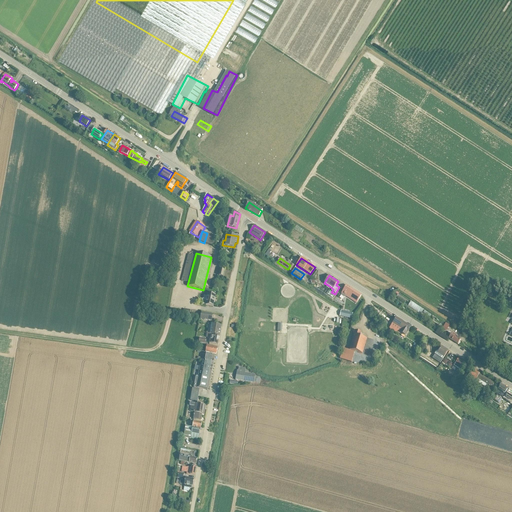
[(356,303),(361,295),(346,286),(341,293),(342,294),(341,295),(344,298),(346,296),(356,303)]
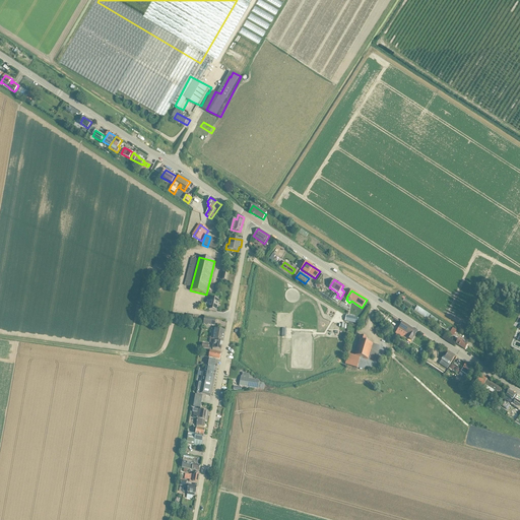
[(216,311),(218,300),(211,299),(209,310),(216,311)]
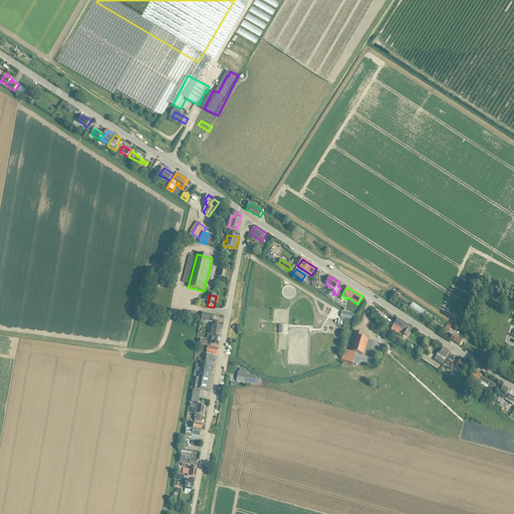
[(428,310),(414,303),(412,307),(426,314),(428,310)]
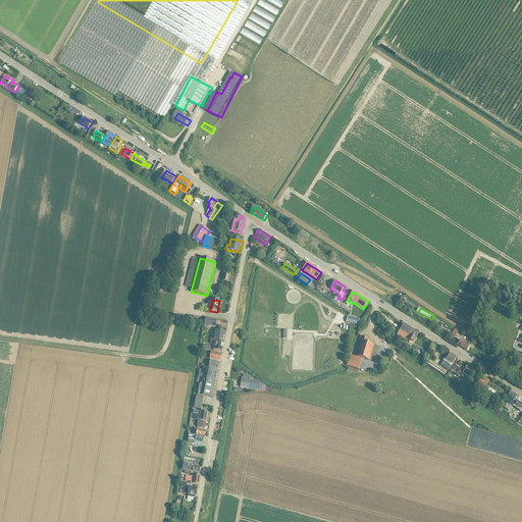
[(359,325),(360,320),(348,317),(347,322),(359,325)]
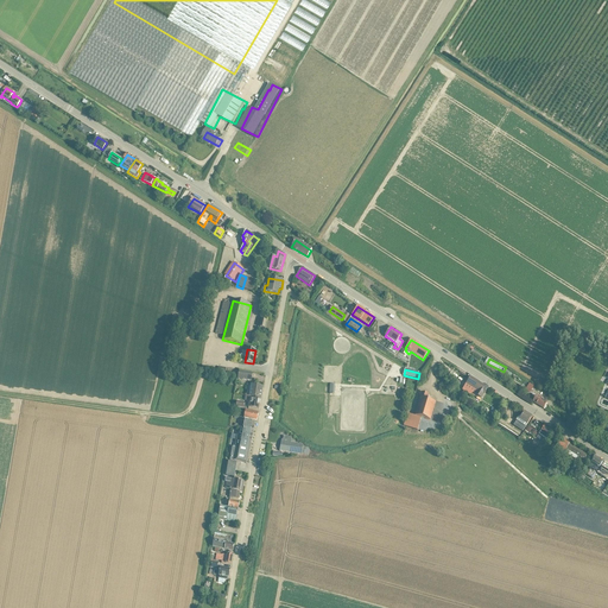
[(251,381),(252,378),(253,373),(240,371),(239,379),(251,381)]
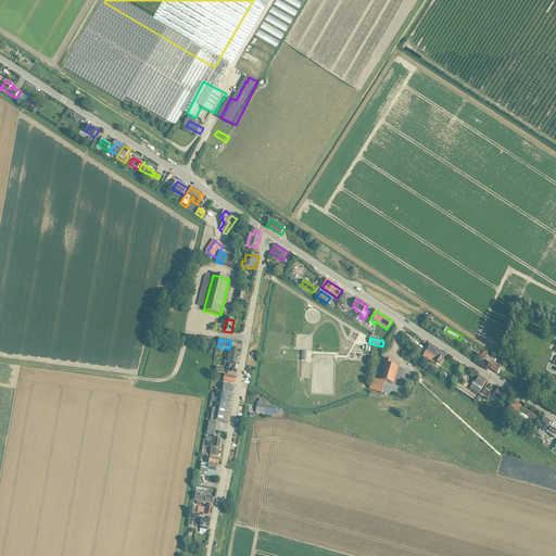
[(440,365),(443,359),(446,355),(430,345),(422,356),(433,363),(434,362),(440,365)]
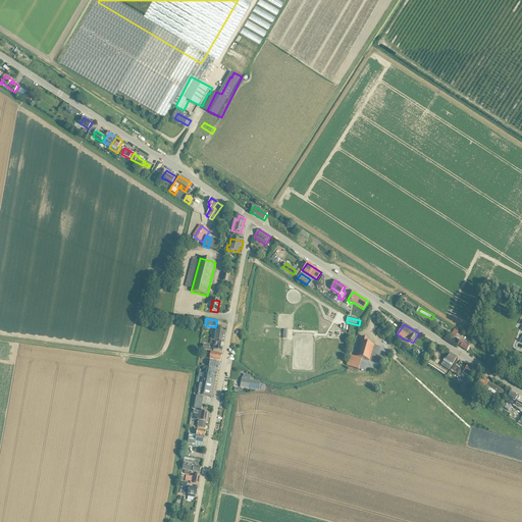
[(224,343),(225,332),(217,331),(215,340),(212,338),(212,341),(224,343)]
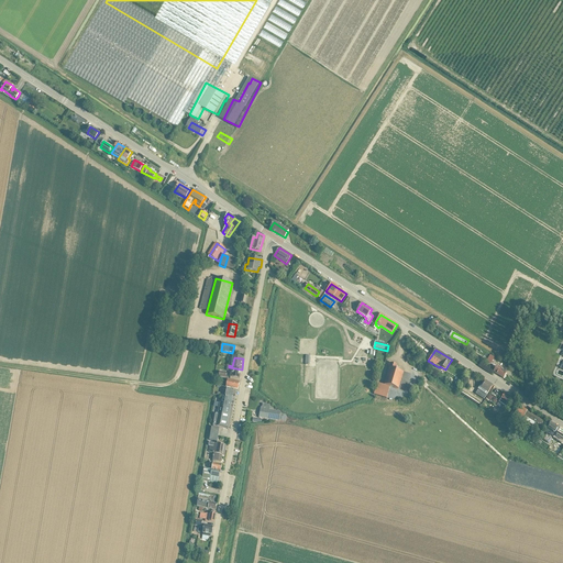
[(390,364),(389,364),(387,373),(388,373),(385,385),(390,387),(398,389),(404,373),(395,370),(397,365),(390,364)]
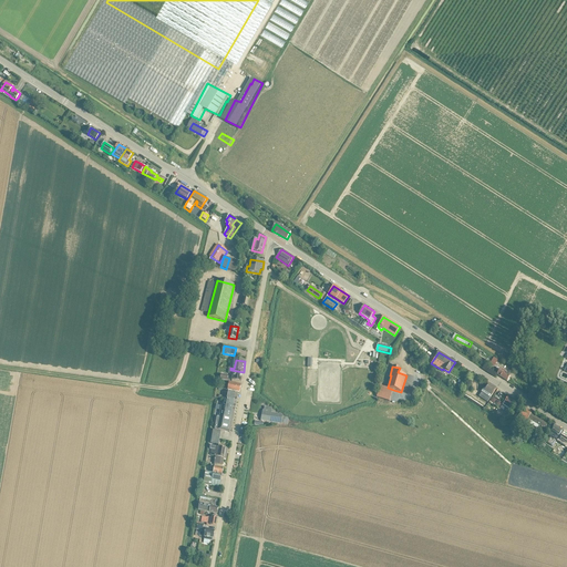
[(507,382),(509,378),(511,377),(506,374),(506,373),(501,369),(496,375),(507,382)]
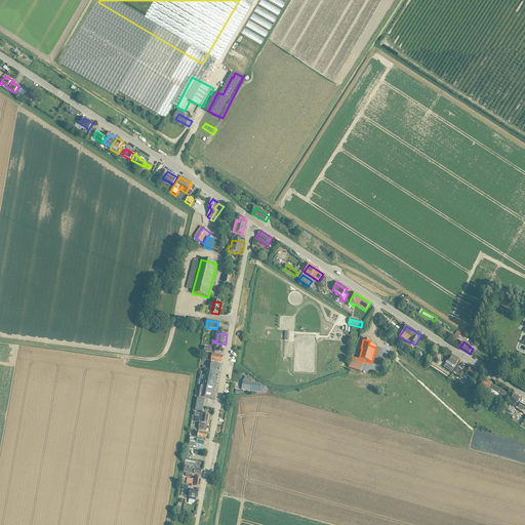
[(224,353),(226,345),(213,342),(212,347),(215,347),(214,352),(224,353)]
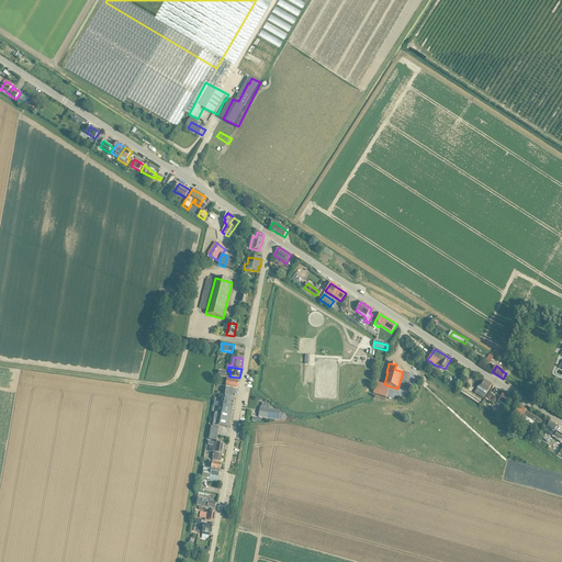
[(459,386),(462,381),(456,377),(452,382),(459,386)]
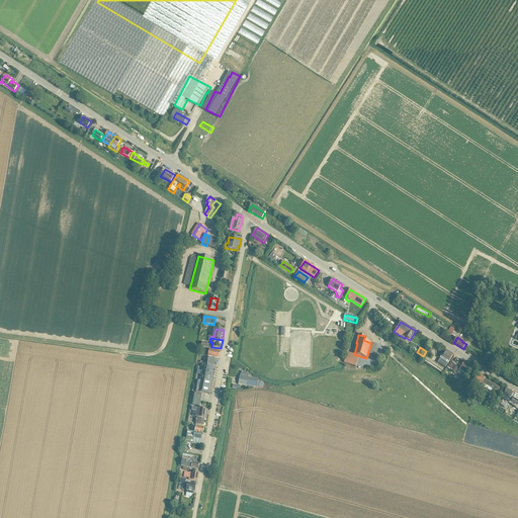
[(219,358),(220,351),(209,349),(208,356),(219,358)]
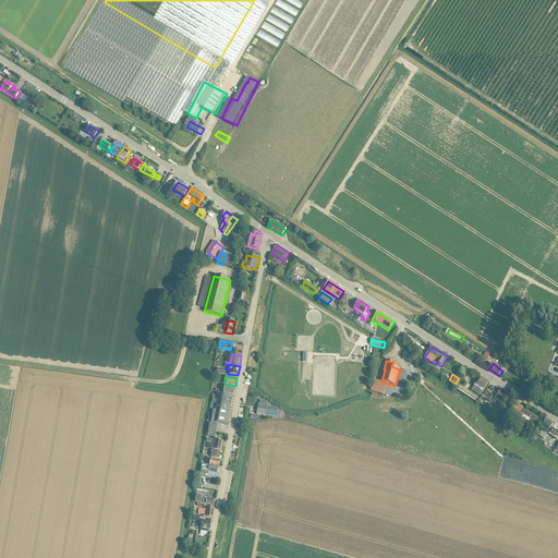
[(474,386),(483,391),(484,390),(488,383),(482,378),(478,384),(476,383),(474,386)]
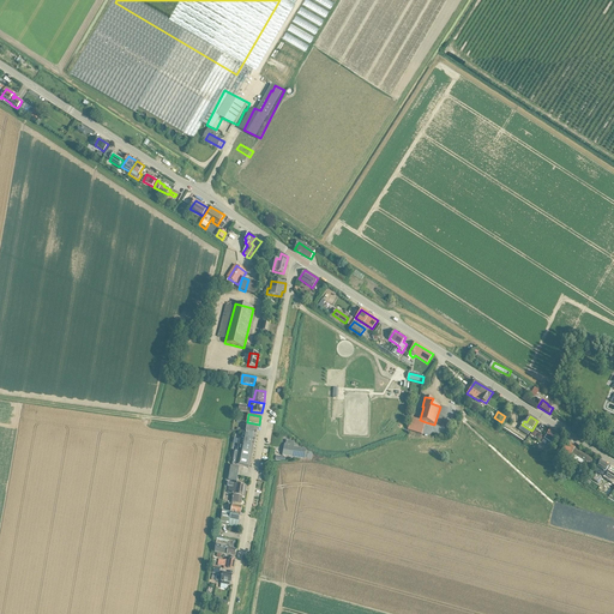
[(256,434),(258,427),(252,426),(247,425),(247,428),(244,427),(242,432),(256,434)]
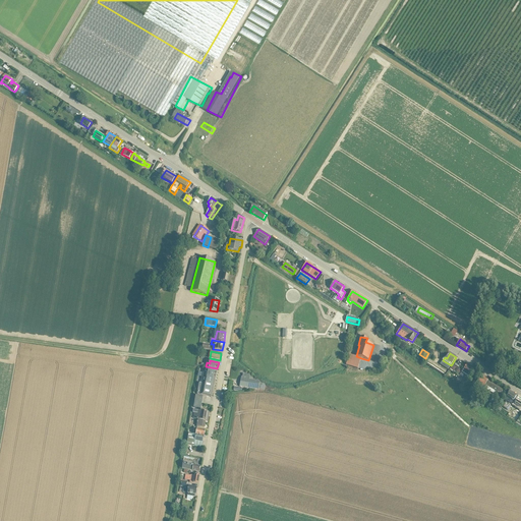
[(448,369),(451,365),(443,360),(441,364),(448,369)]
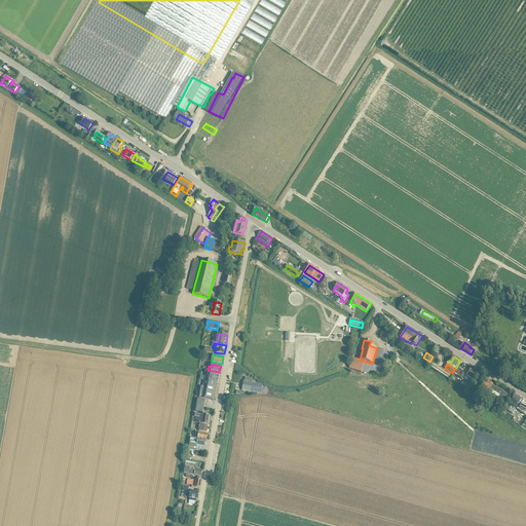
[(473,380),(478,372),(472,368),(464,378),(467,380),(470,378),(473,380)]
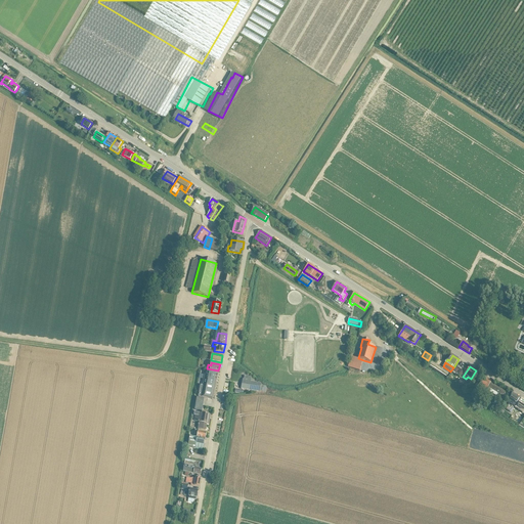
[(218,370),(207,368),(206,368),(203,386),(200,386),(198,397),(213,400),(218,370)]
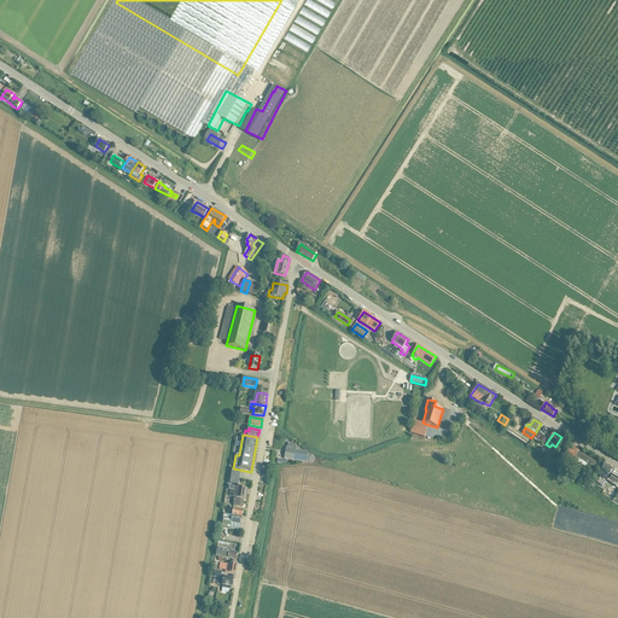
[(297,445),(295,444),(289,443),(287,449),(286,449),(285,459),(291,460),(308,462),(308,461),(310,462),(314,462),(315,456),(308,455),(308,453),(296,450),(297,445)]
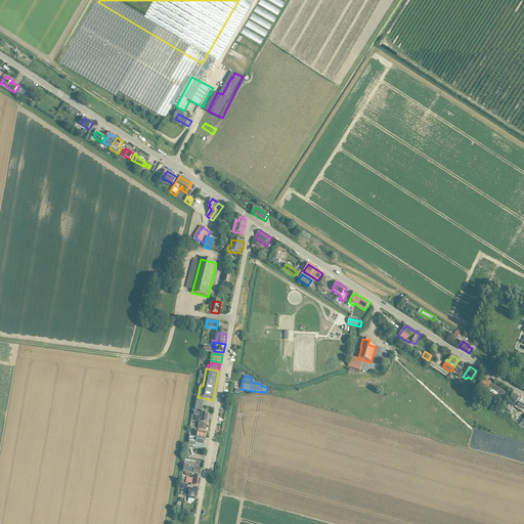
[(498,398),(500,396),(505,399),(508,394),(493,385),(492,386),(490,384),(491,383),(484,379),(479,386),(486,390),(498,398)]
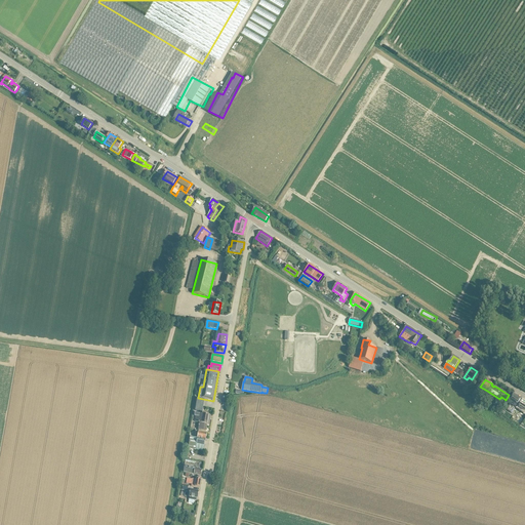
[(515,408),(520,399),(514,395),(509,403),(511,404),(510,405),(515,408)]
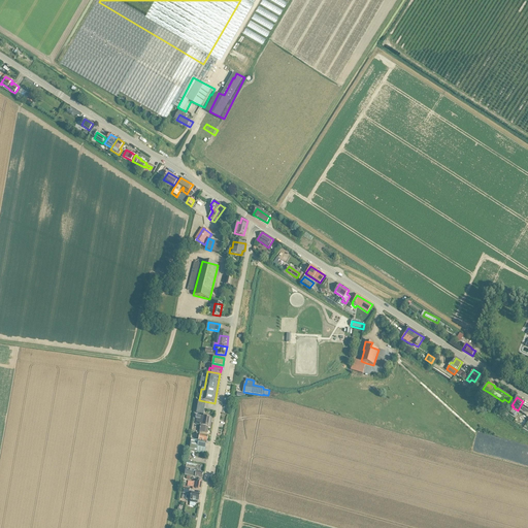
[(203,415),(205,402),(199,401),(197,414),(203,415)]
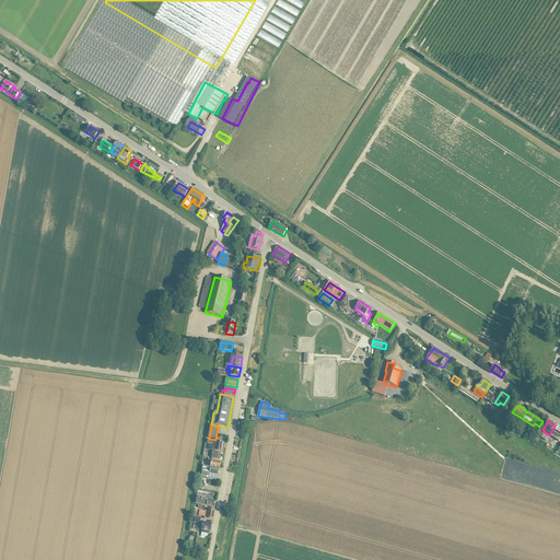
[(544,432),(540,438),(548,442),(551,438),(549,435),(544,432)]
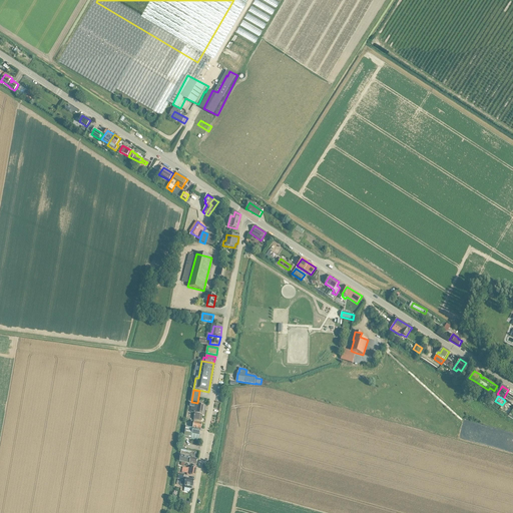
[(204,411),(205,407),(204,406),(190,404),(189,407),(191,407),(190,413),(195,413),(193,420),(201,421),(202,415),(203,411),(204,411)]
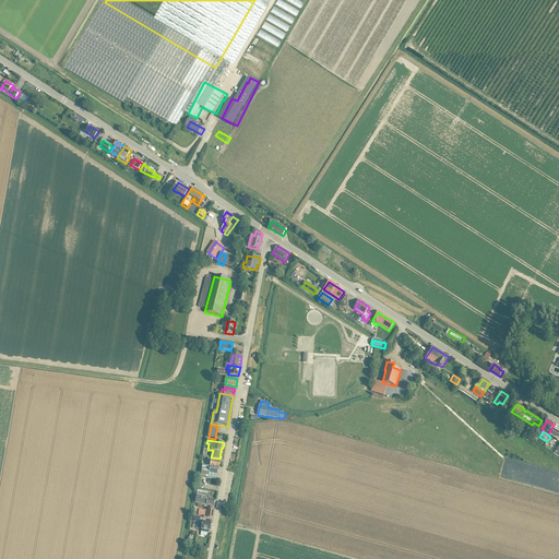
[(221,462),(215,461),(209,460),(207,464),(211,465),(210,467),(202,466),(200,478),(209,479),(212,480),(216,480),(217,475),(221,462)]
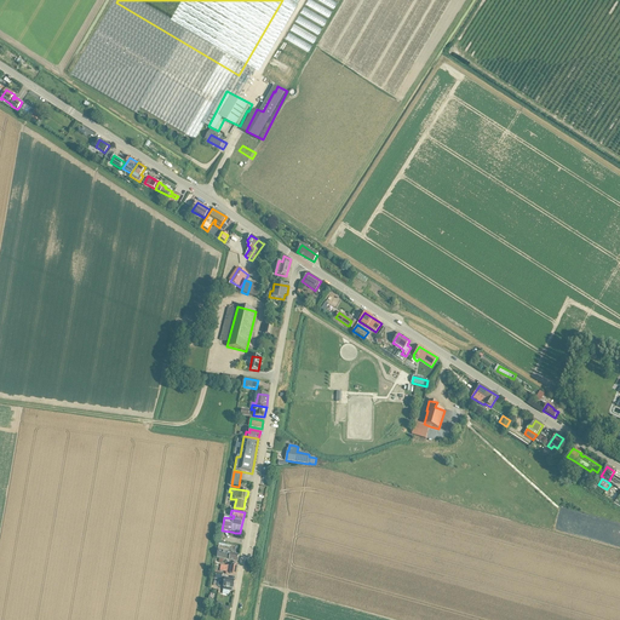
[(237,562),(239,556),(230,554),(231,554),(218,551),(217,557),(229,561),(237,562)]
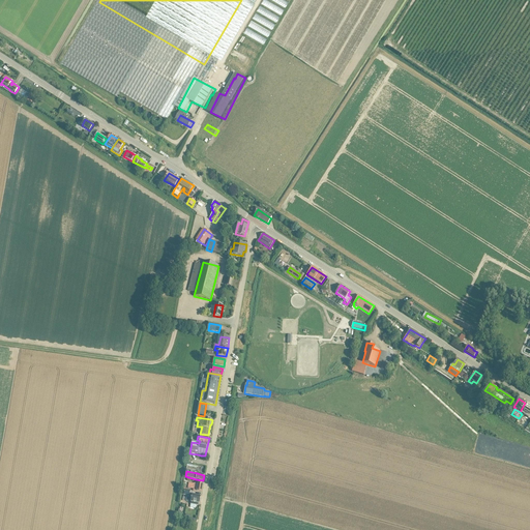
[(188,488),(192,489),(194,489),(194,491),(197,492),(201,492),(203,484),(198,483),(195,483),(190,483),(189,483),(188,483),(188,488)]
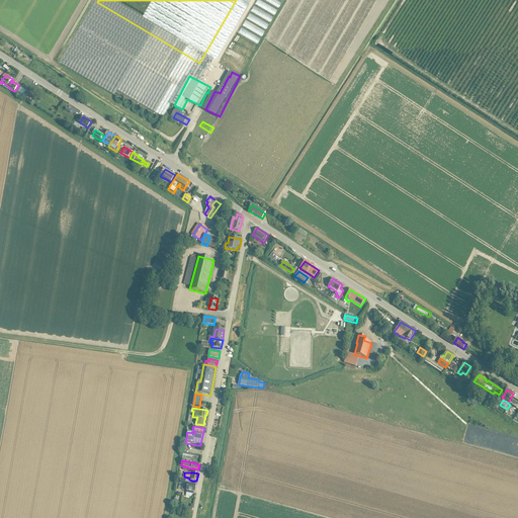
[(187,491),(186,493),(193,494),(194,492),(195,492),(196,485),(187,484),(186,491),(187,491)]
